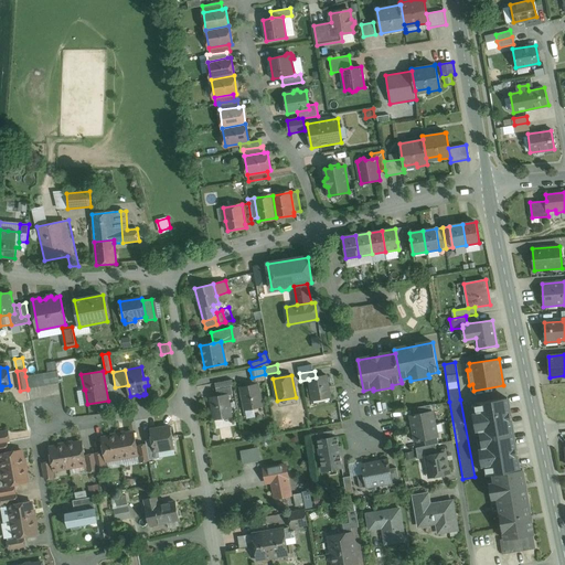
[(316,377),(308,379),(309,380),(312,401),(331,397),(327,375),(316,377)]
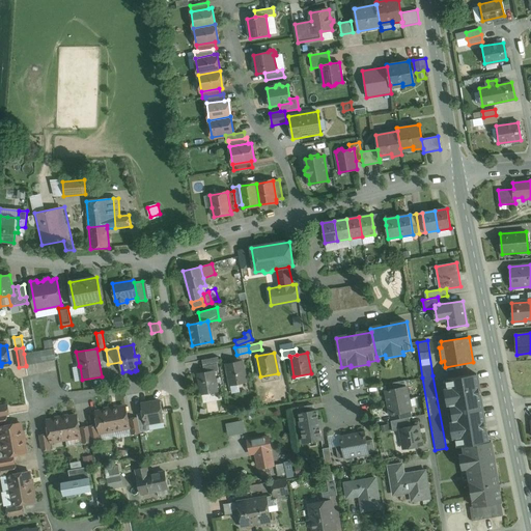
[(218,357),(202,360),(203,366),(218,364),(219,363),(218,357)]
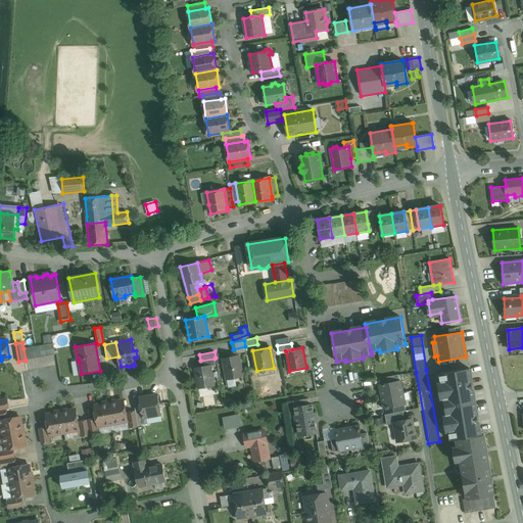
[(239,355),(223,359),(227,380),(243,376),(239,355)]
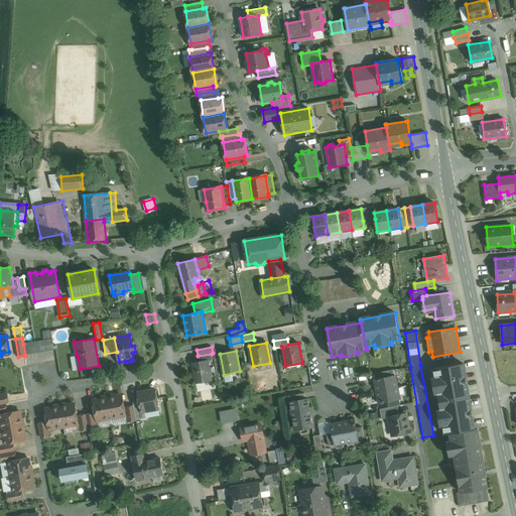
[(212,354),(198,356),(199,362),(208,360),(209,361),(213,360),(212,354)]
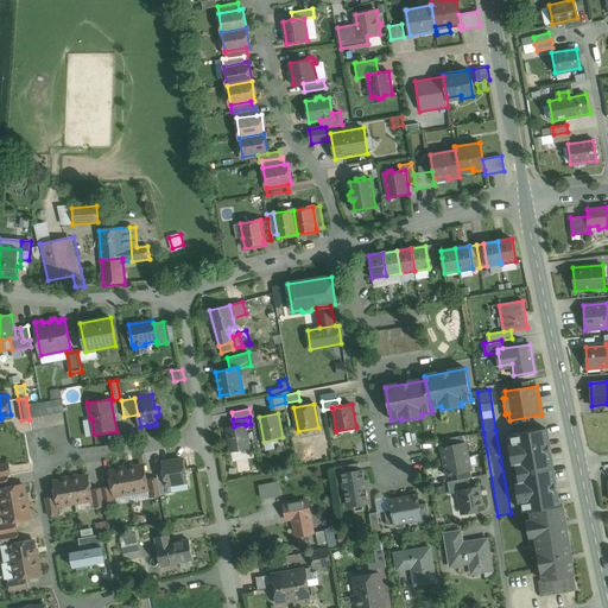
[(234,426),(226,428),(230,451),(249,448),(246,425),(245,424),(234,426)]
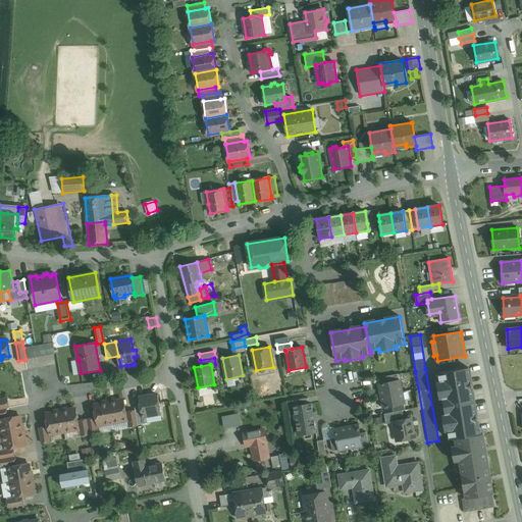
[(444,406),(474,401),(469,368),(438,372),(439,381),(436,382),(439,399),(442,398),(444,406)]
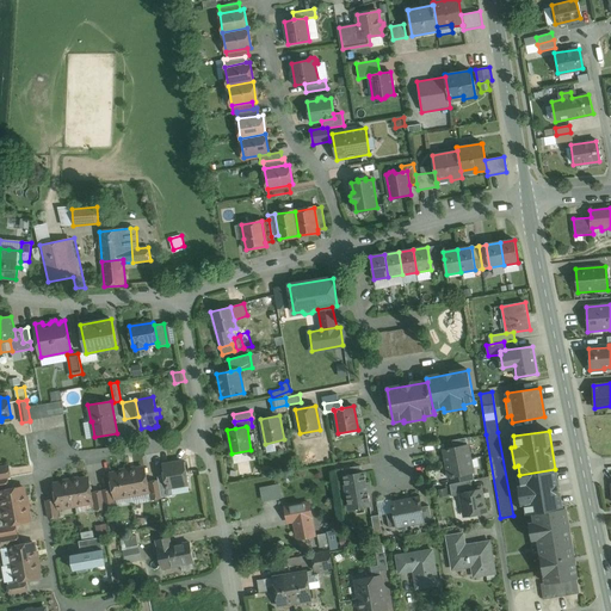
[(466,438),(452,440),(454,448),(468,445),(466,438)]
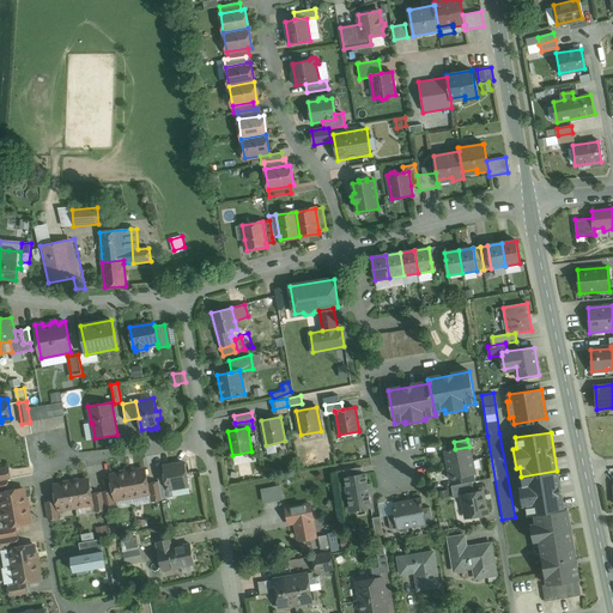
[(455,449),(445,450),(448,465),(472,460),(469,447),(455,449)]
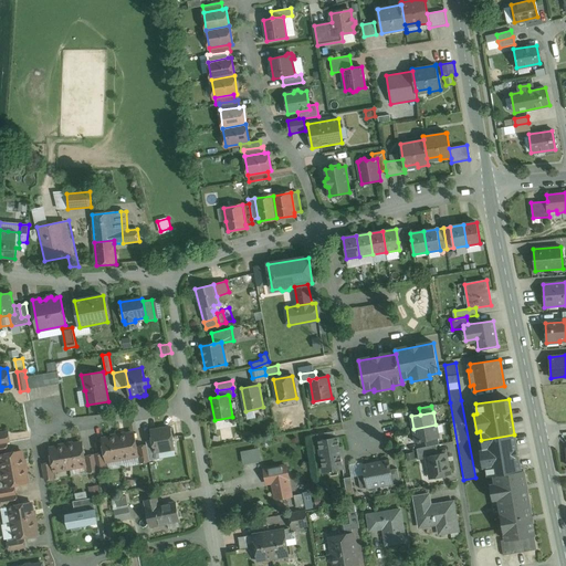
[(436,425),(413,429),(416,442),(425,441),(438,438),(436,425)]
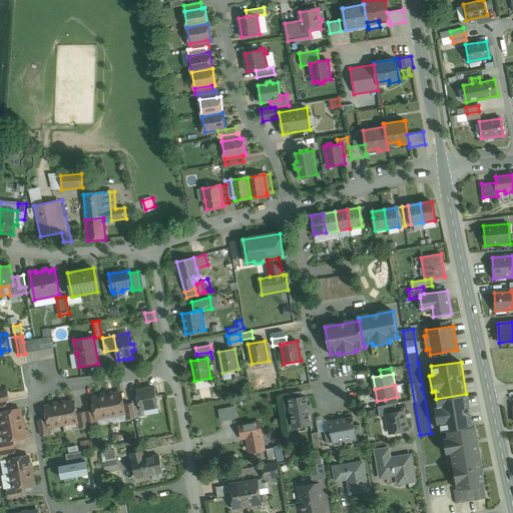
[(154,387),(136,390),(138,399),(140,410),(143,409),(158,407),(154,387)]
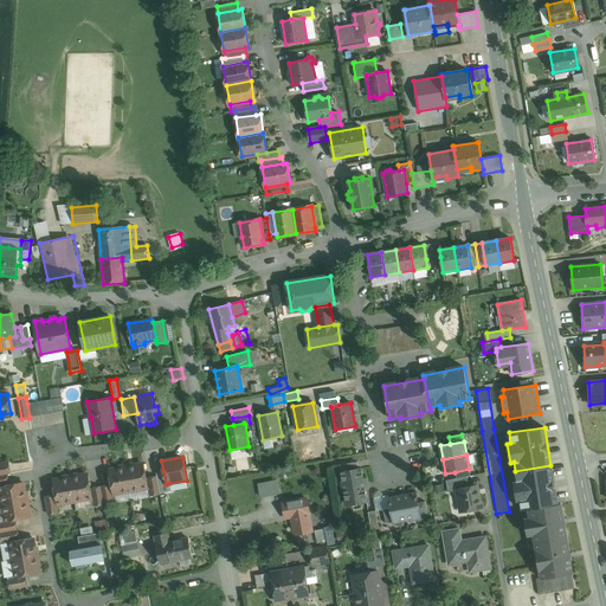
[(8,462),(0,463),(0,475),(7,475),(11,474),(8,462)]
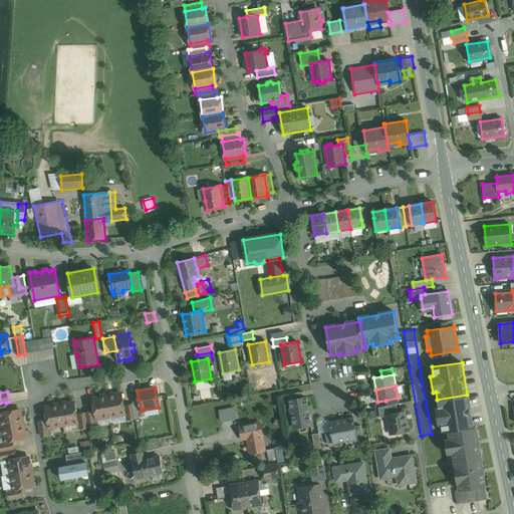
[(303,392),(288,395),(289,401),(304,398),(303,392)]
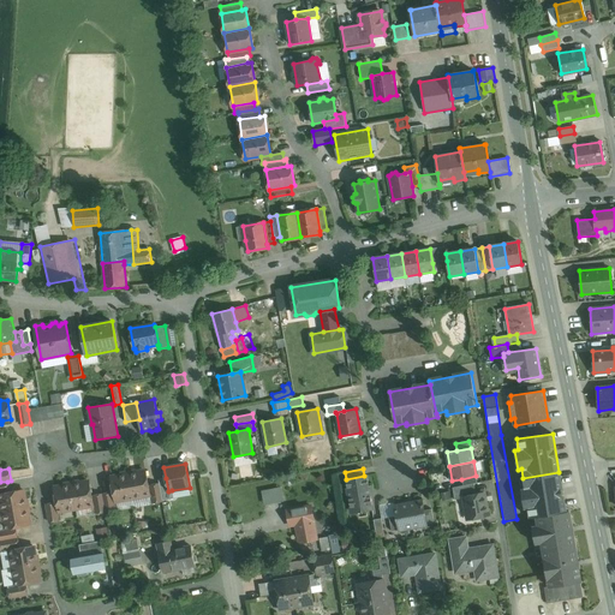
[(145,471),(129,475),(132,499),(149,495),(148,485),(145,471)]
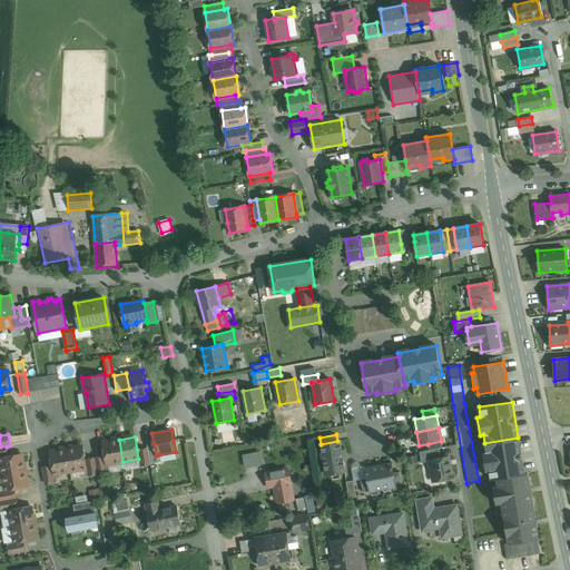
[(518,438),(484,443),(487,453),(483,453),(485,471),(489,470),(491,480),(497,479),(523,474),(518,438)]
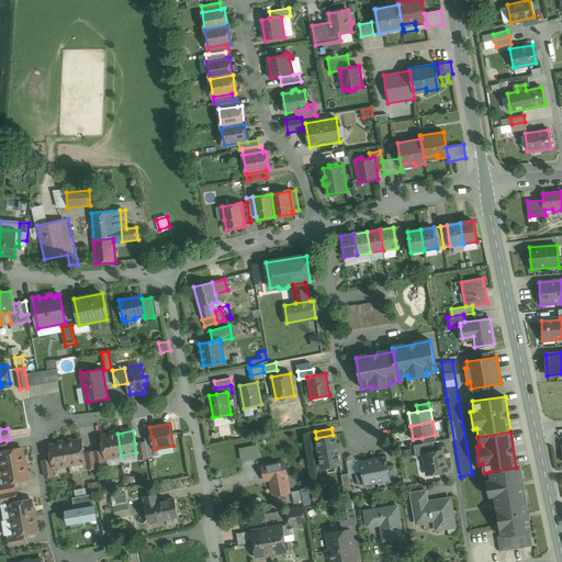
[(117,434),(102,436),(104,449),(105,458),(107,458),(121,456),(117,434)]
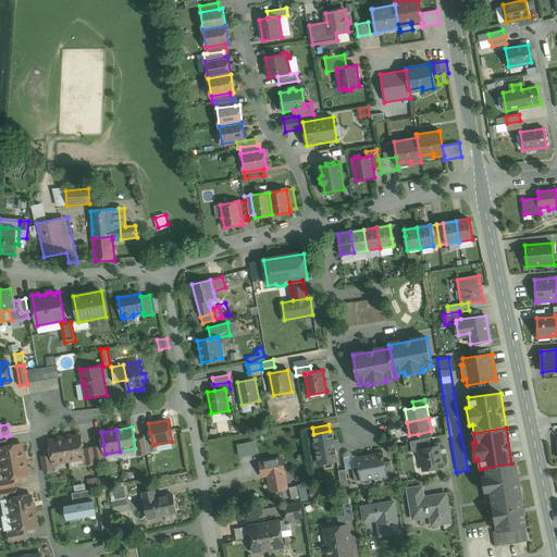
[(330,431),(313,434),(318,465),(337,461),(335,448),(336,448),(335,441),(334,441),(333,431),(330,431)]
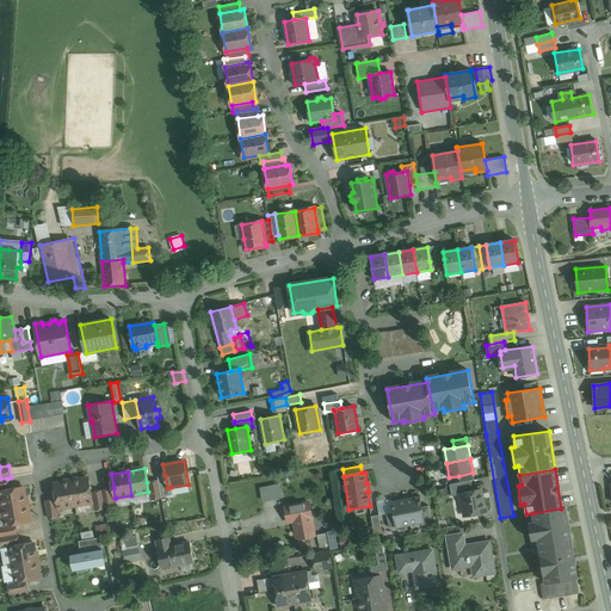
[(473,473),(458,476),(460,482),(470,481),(474,480),(473,473)]
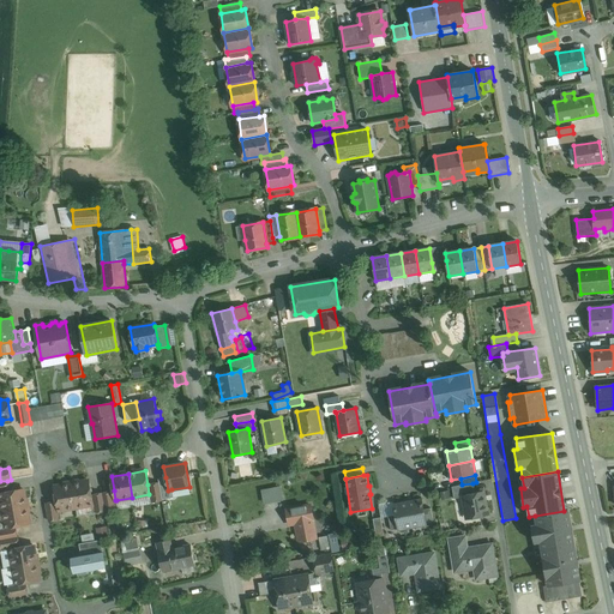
[(319,476),(305,480),(308,495),(323,492),(320,483),(323,482),(323,481),(320,481),(319,476)]
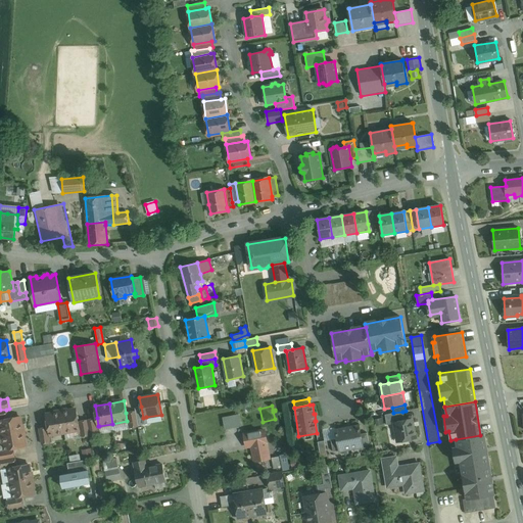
[(146,417),(143,418),(141,407),(135,408),(136,411),(138,426),(148,424),(146,417)]
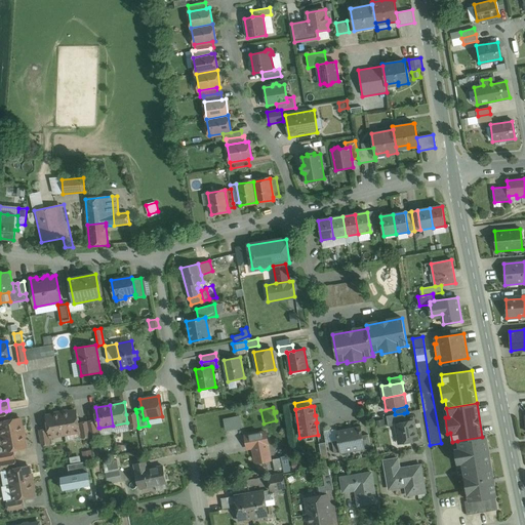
[(76,411),(61,413),(65,434),(79,432),(78,423),(76,411)]
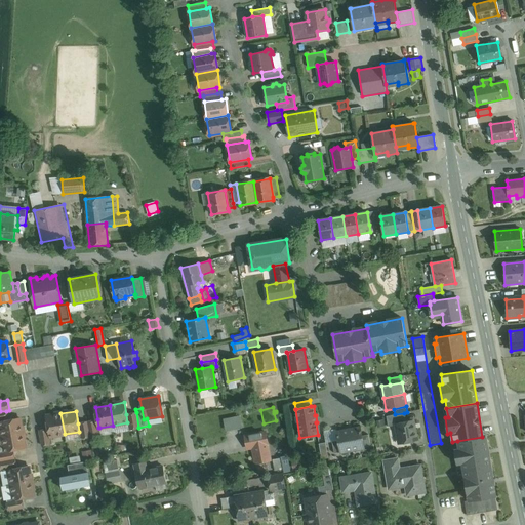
[(136,412),(126,414),(127,422),(128,430),(138,428),(136,412)]
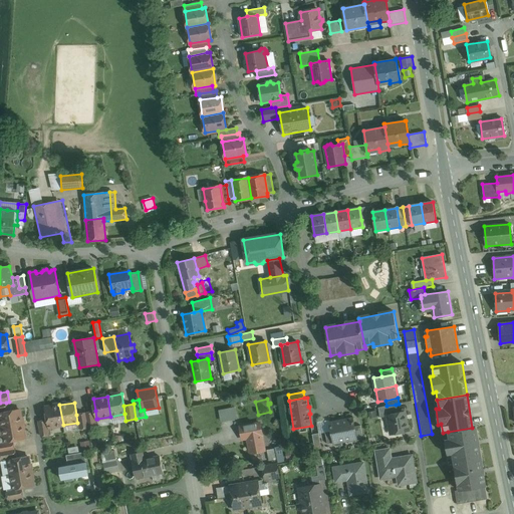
[(59,405),(45,408),(48,420),(49,428),(50,428),(63,425),(59,405)]
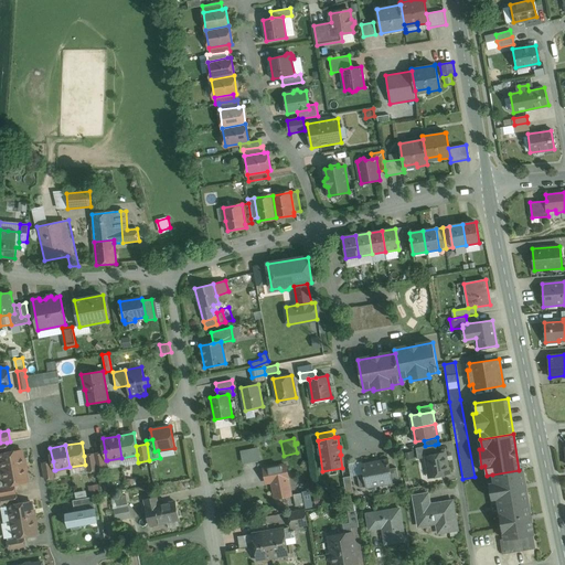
[(425,446),(416,448),(417,459),(426,458),(426,457),(437,455),(435,445),(425,446)]
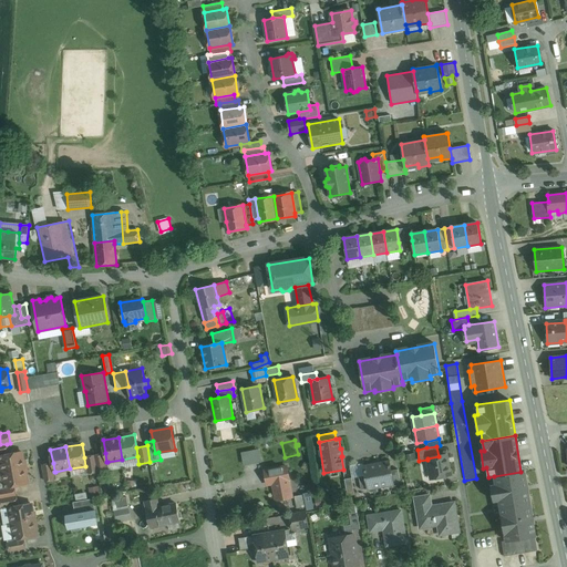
[(240,450),(241,464),(260,462),(258,449),(240,450)]
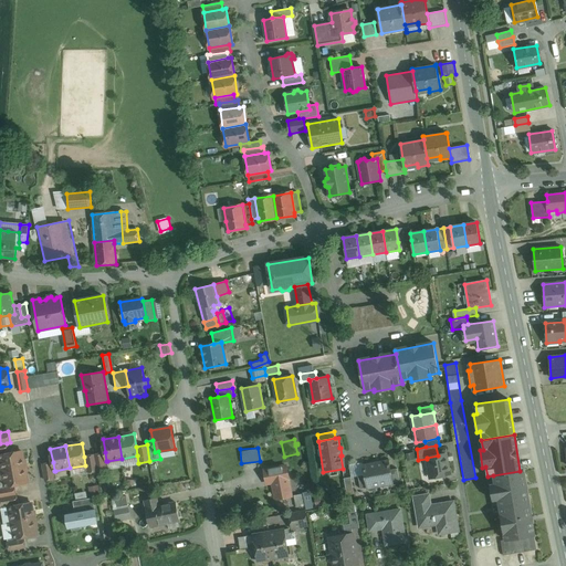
[(22,451),(0,454),(0,457),(2,471),(24,467),(22,451)]
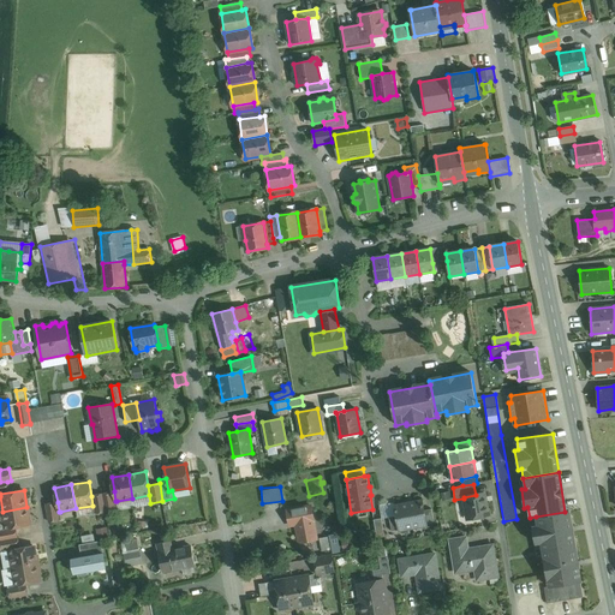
[(114,491),(102,494),(106,512),(118,509),(117,501),(115,501),(114,491)]
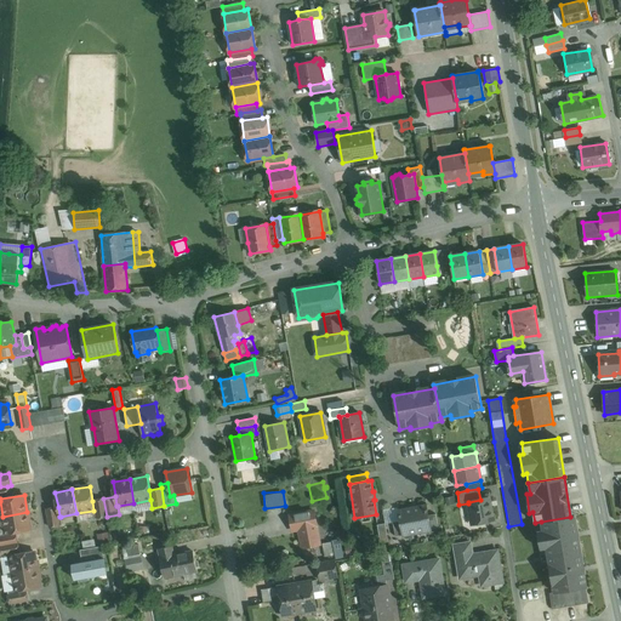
[(103,499),(92,501),(93,511),(95,519),(107,517),(103,499)]
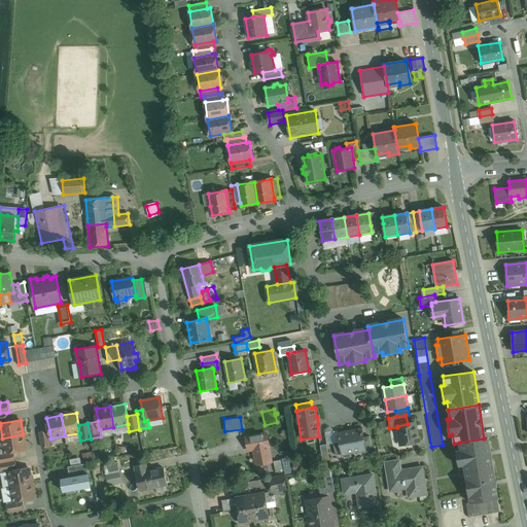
[(408,424),(397,426),(397,427),(400,445),(418,442),(415,423),(408,424)]
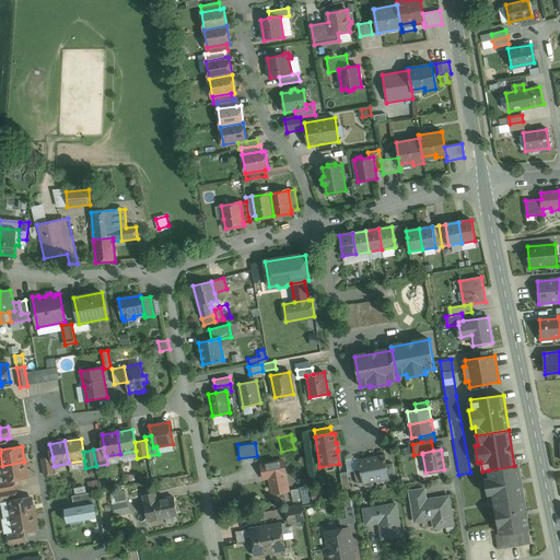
[(385,456),(372,458),(376,480),(388,478),(386,465),(385,456)]
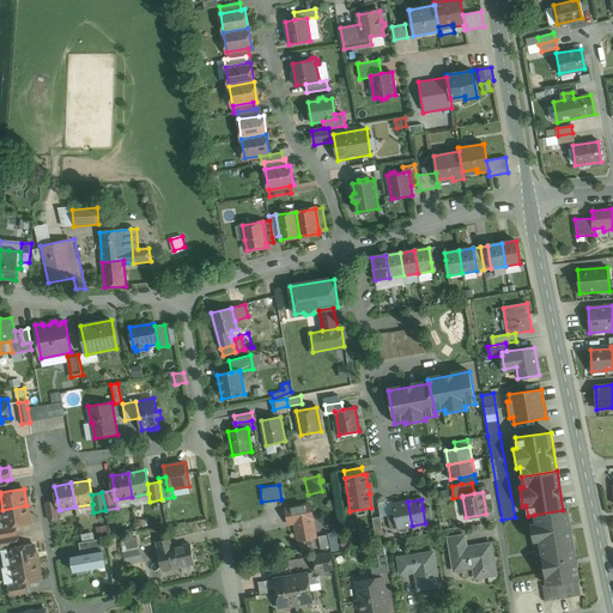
[(58,501),(46,503),(49,520),(61,519),(60,510),(59,510),(58,501)]
